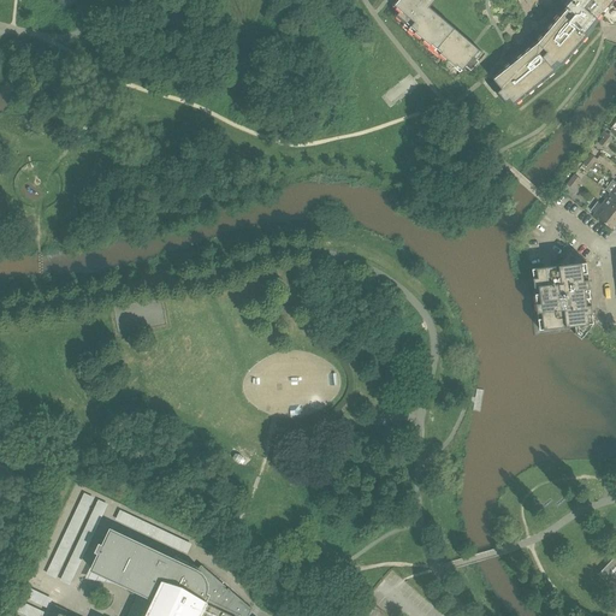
[(483,53),(472,45),(430,7),(436,0),(397,0),(394,5),(401,12),(396,17),(406,24),(407,23),(410,27),(409,29),(410,29),(412,28),(416,31),(415,33),(431,46),(432,45),(437,48),(434,51),(436,51),(437,49),(442,53),(440,54),(456,69),(457,66),(461,70),(460,72),(461,72),(466,66),(472,71),(479,61),(477,59),(483,53)]
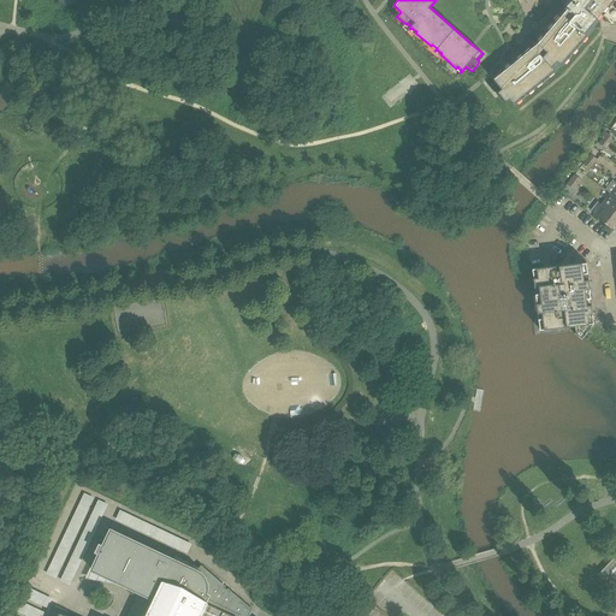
[(615,0),(556,0),(566,9),(537,43),(493,78),(502,89),(497,94),(504,104),(510,99),(514,105),(556,71),(555,71),(562,65),(593,29),(591,27),(612,0),(614,0),(615,1),(615,0)]
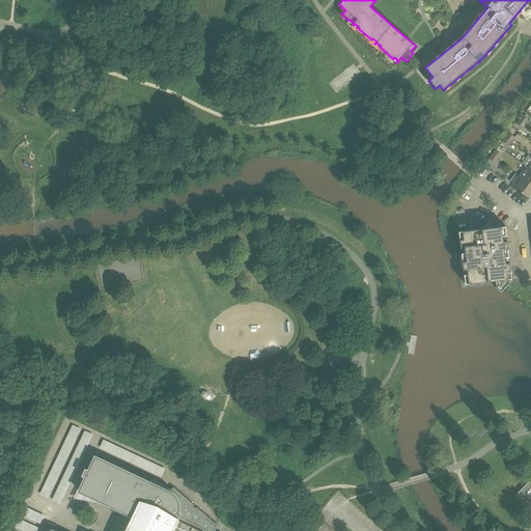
[(523,115),(520,119),(525,123),(528,119),(523,115)]
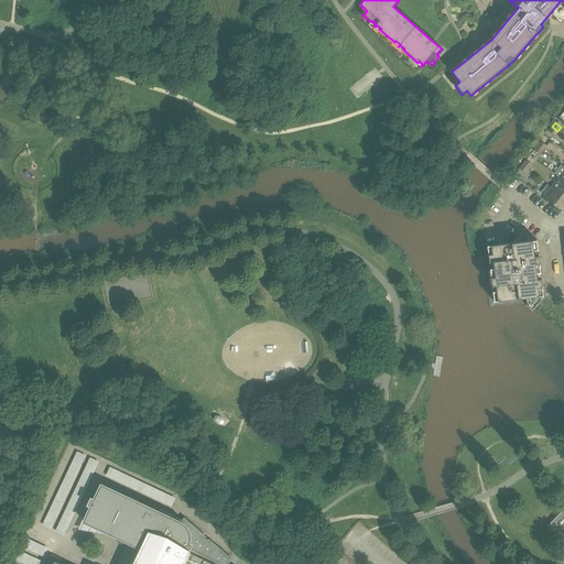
[(554,136),(557,131),(552,127),(549,132),(554,136)]
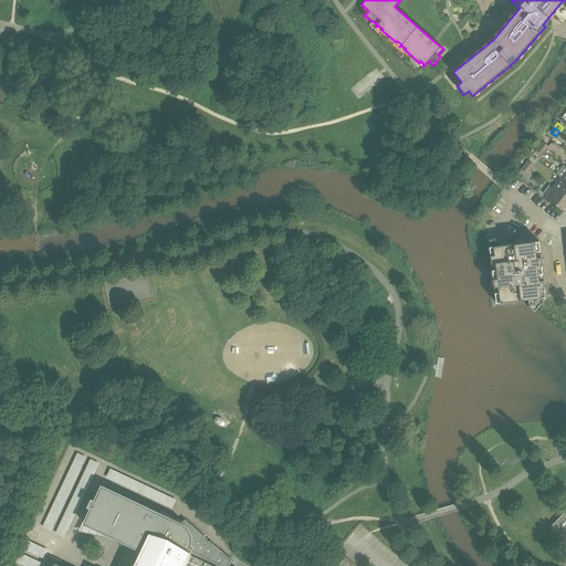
[(543,142),(540,146),(545,150),(548,146),(543,142)]
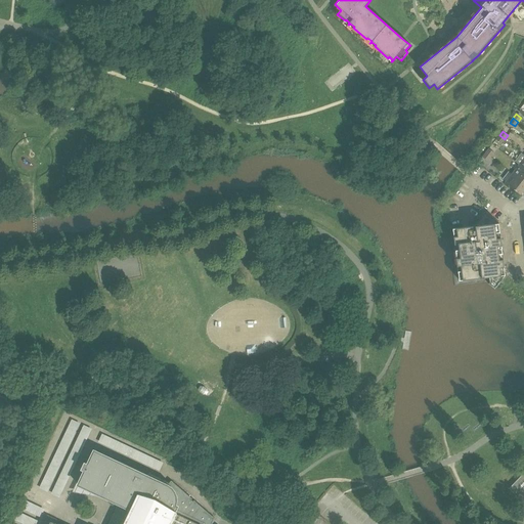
[(500,143),(505,139),(499,135),(495,139),(500,143)]
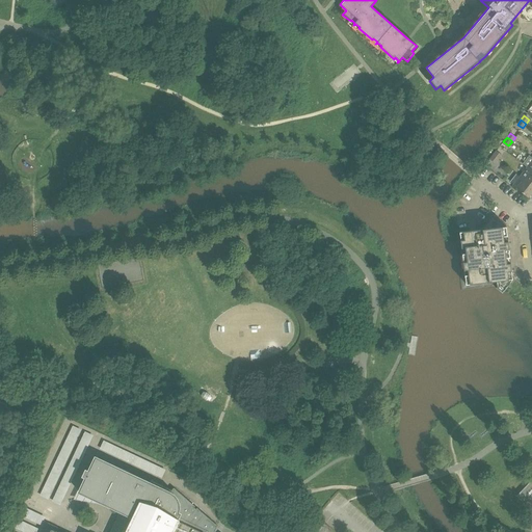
[(493,155),(498,159),(502,155),(497,151),(493,155)]
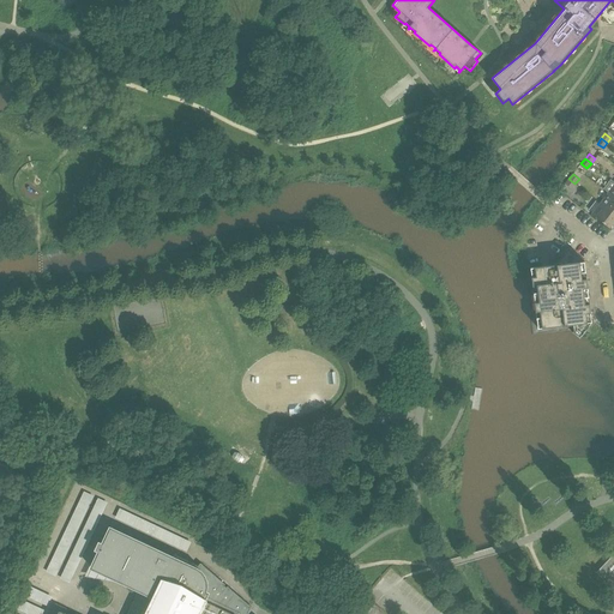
[(575,184),(569,179),(565,184),(571,188),(575,184)]
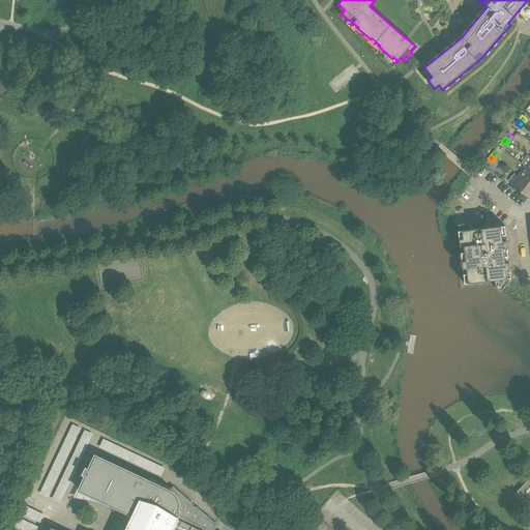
[(529,171),(525,167),(518,176),(529,185),(529,171)]
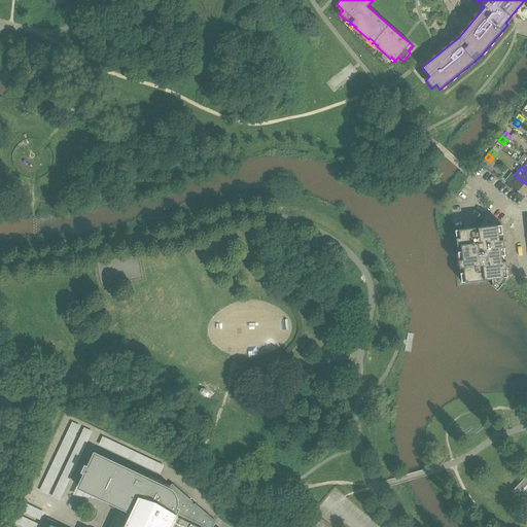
[(526,189),(526,184),(515,175),(507,183),(523,196),(526,189)]
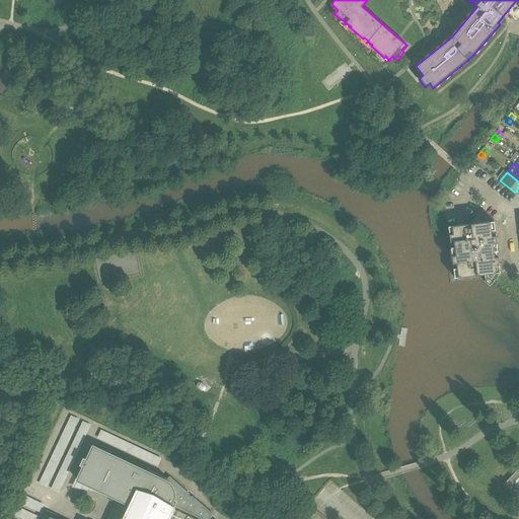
[(448,226),(449,234),(454,278),(477,275),(477,276),(490,286),(491,286),(500,274),(501,274),(494,219),(482,210),(480,210),(470,222),(471,223),(448,226)]
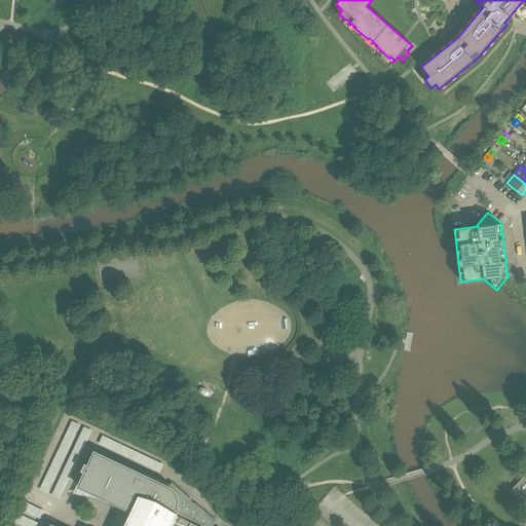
[(199,525),(180,517),(176,525),(172,523),(173,521),(172,521),(179,508),(176,506),(177,502),(177,498),(176,493),(173,490),(168,487),(171,485),(149,475),(148,477),(95,452),(78,486),(125,509),(120,519),(128,522),(126,525),(55,525),(54,525),(57,521),(47,517),(42,525),(199,525)]
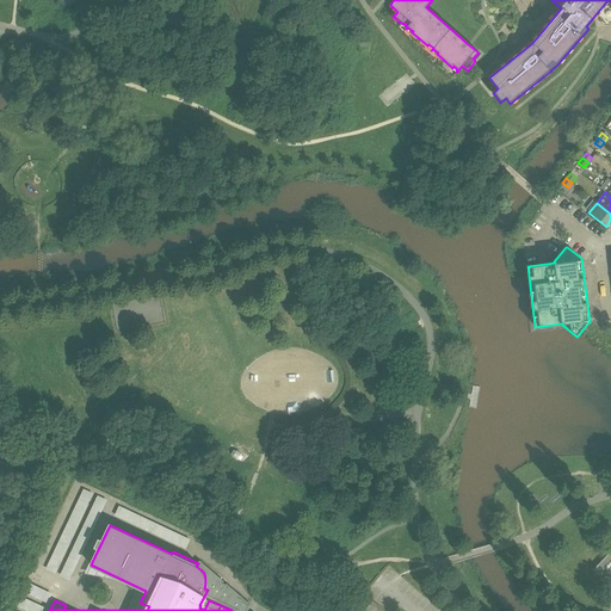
[(610,550),(593,569),(606,582),(610,586),(610,550)]
